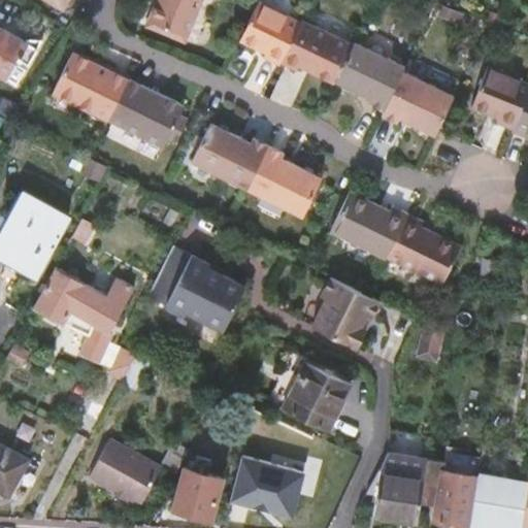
[(205,0),(157,0),(149,21),(191,37),(205,0)]
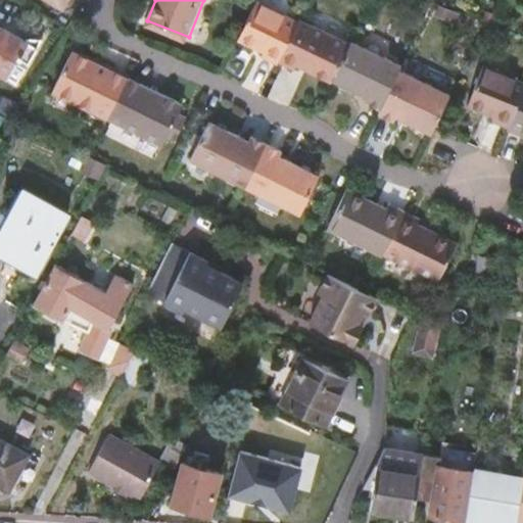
[(256,3),(239,39),(266,52),(264,56),(279,63),(280,60),(299,20),(257,1),(256,3)]
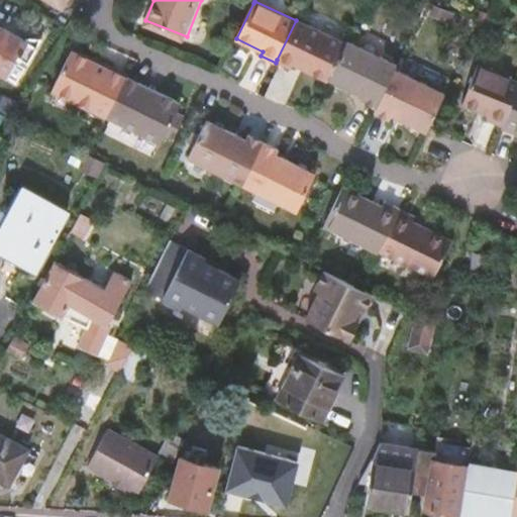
[(295,63),(329,80),(330,78),(347,42),(296,19),(296,20),(277,60),(292,68),(295,63)]
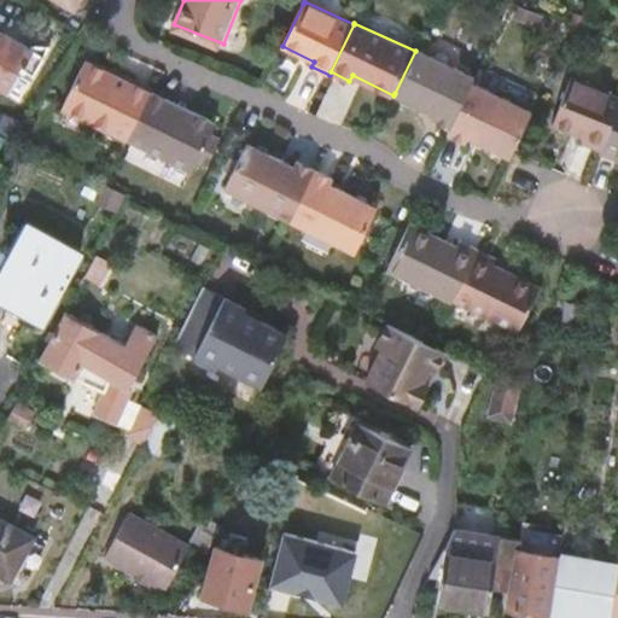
[(220,51),(223,44),(174,24),(172,31),(220,51)]
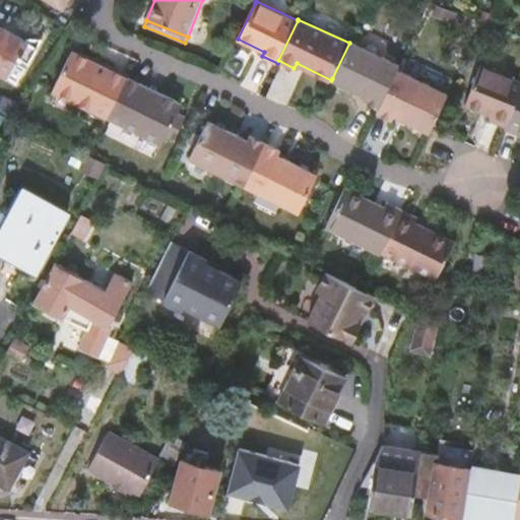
[(0,70),(8,76),(9,75),(28,42),(30,38),(28,38),(26,41),(0,24),(0,70)]
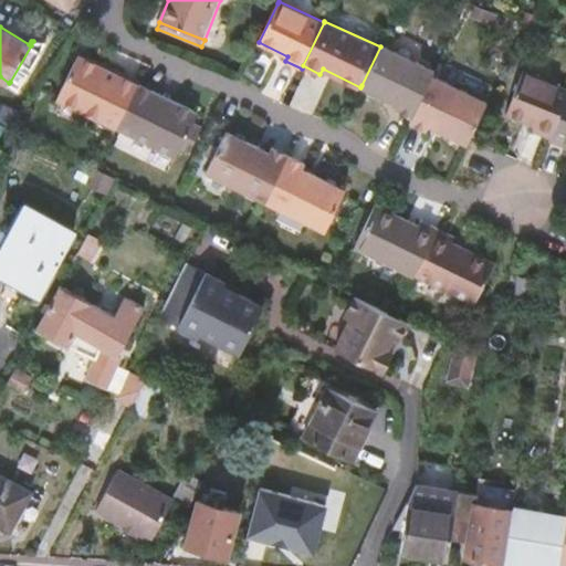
[(10,82),(9,83),(18,87),(17,90),(18,90),(46,41),(45,41),(33,41),(31,45),(10,82)]
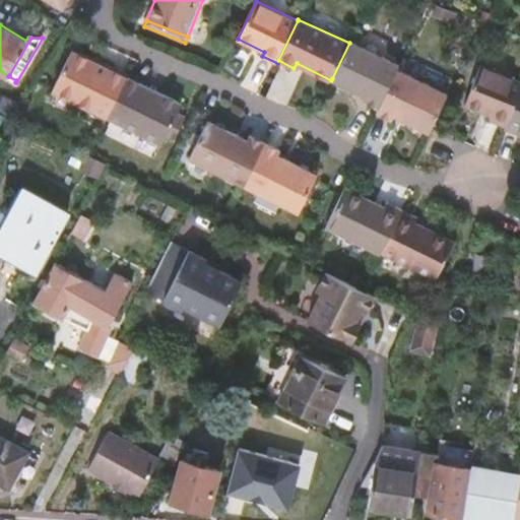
[(54,91),(109,118),(129,75),(73,51),(54,91)]
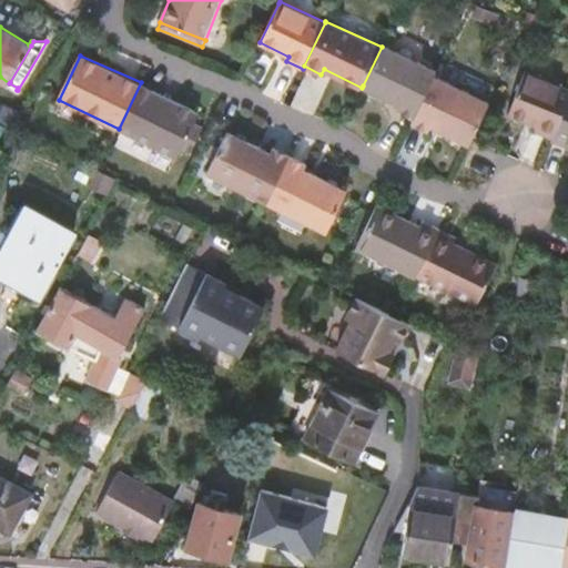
[(567,99),(567,85),(526,71),(510,113),(538,127),(537,131),(553,138),(567,99)]
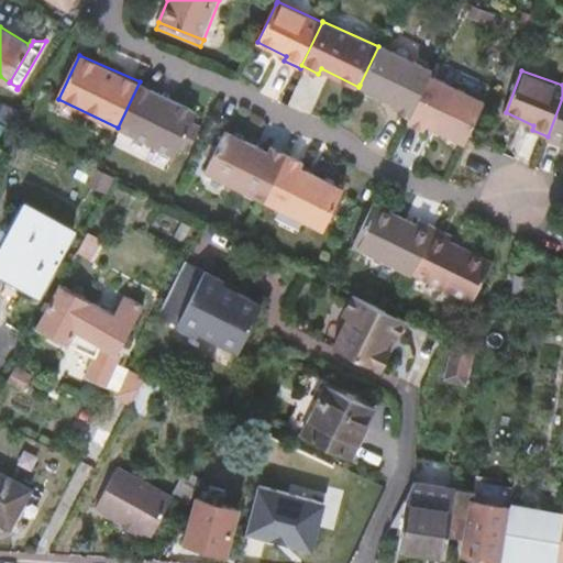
[(460,141),(465,143),(468,136),(485,102),(431,75),(411,117),(409,121),(424,129),(428,124),(448,134),(449,140),(454,143),(460,141)]
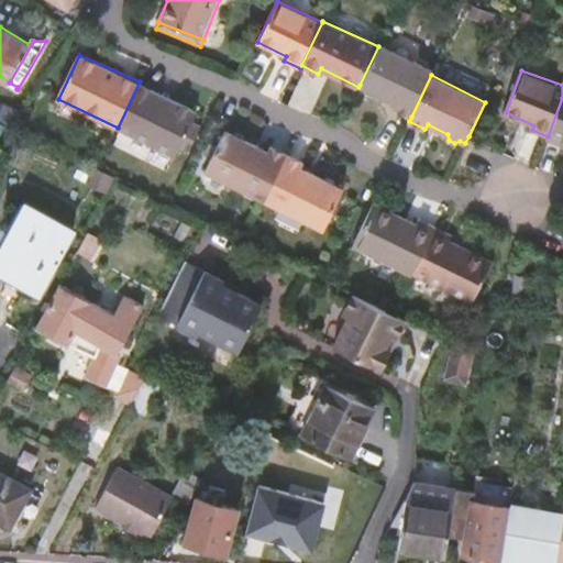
[(140,81),(118,128),(177,155),(198,111),(140,81)]
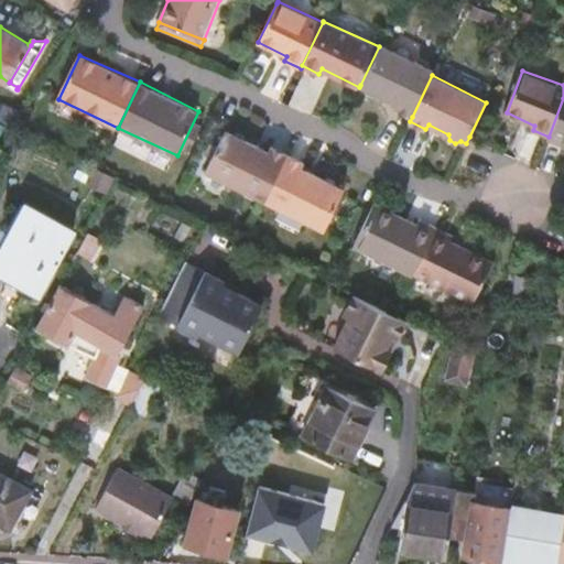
[(563,98),(549,137),(549,139),(563,144),(563,98)]
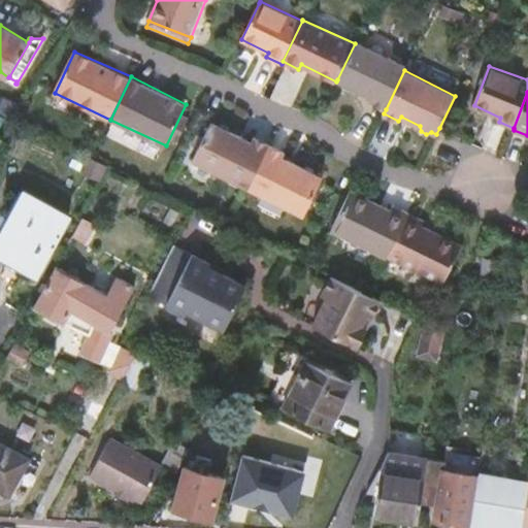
[(249,188),(270,144),(255,136),(253,140),(231,130),(230,127),(223,123),(220,125),(212,121),(194,160),(249,188)]
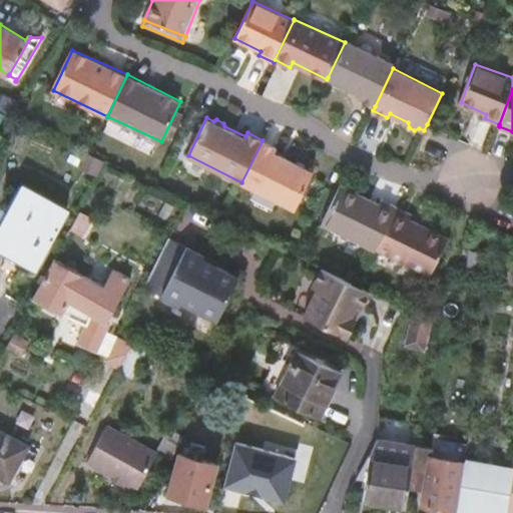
[(278,147),(263,140),(241,182),(295,208),(314,170),(307,167),(306,162),(300,160),(298,162),(276,152),(278,147)]
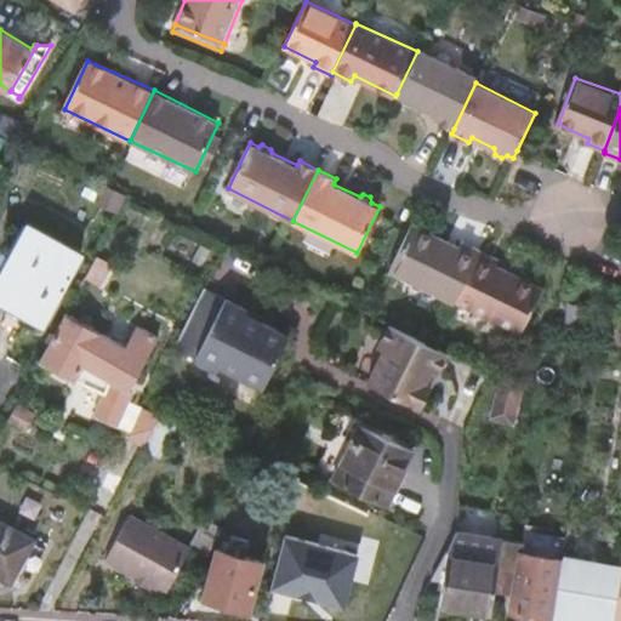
[(127,195),(107,186),(98,203),(119,212),(127,195)]
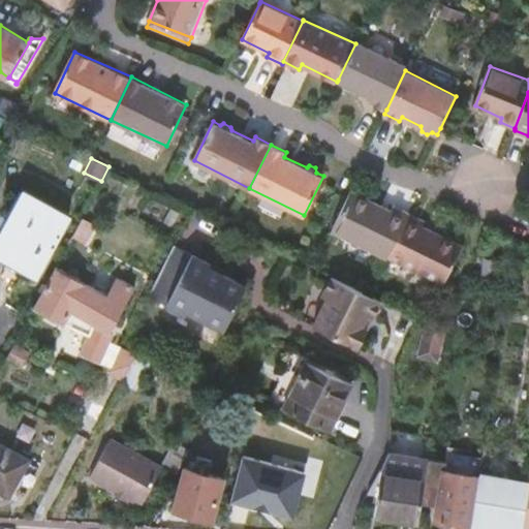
[(70,215),(25,190),(0,235),(0,247),(24,260),(21,265),(38,274),(70,215)]
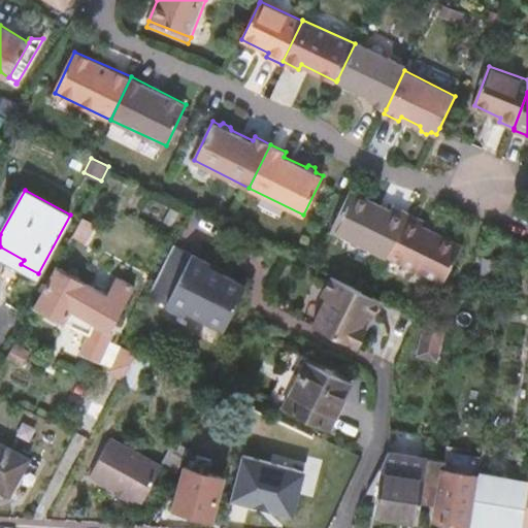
[(388,255),(409,211),(393,204),(391,208),(351,190),(332,229),(388,255)]
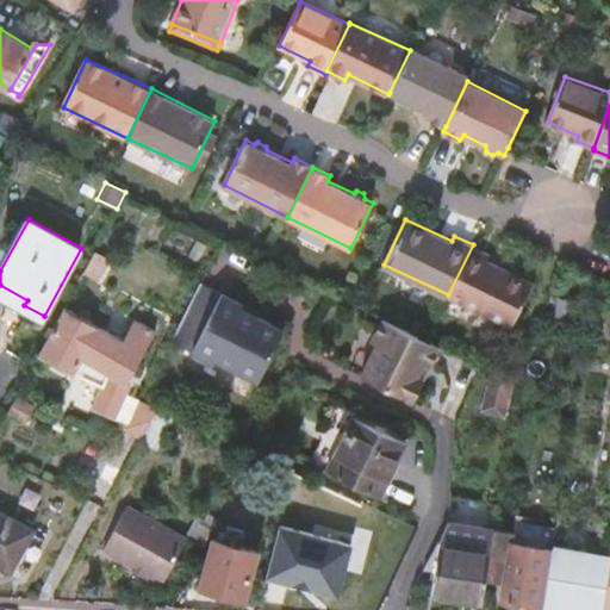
[(491,254),(473,244),(448,294),(512,325),(534,280),(489,259),(491,254)]
